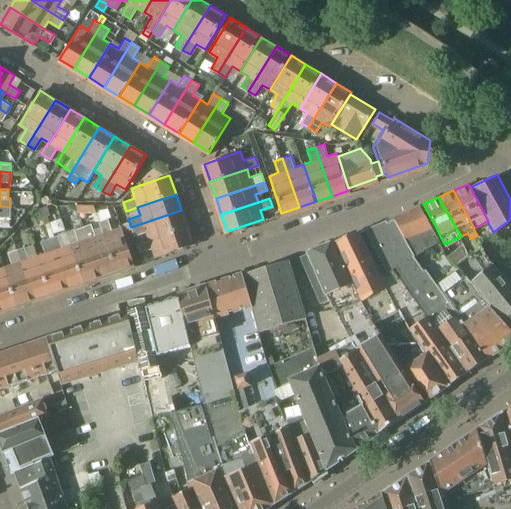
[(10,216),(10,207),(0,206),(0,225),(4,225),(4,216),(10,216)]
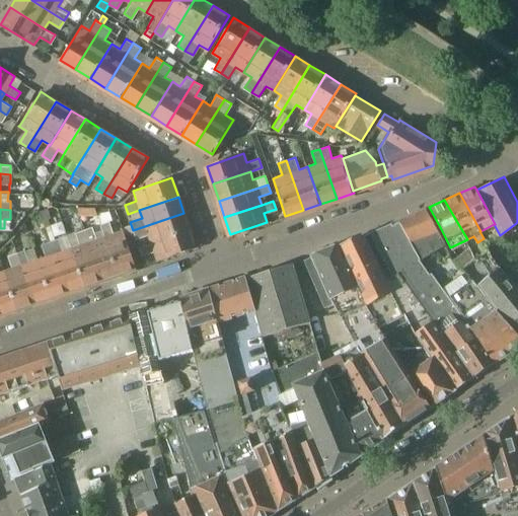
[(445,244),(424,209),(397,219),(420,259),(445,244)]
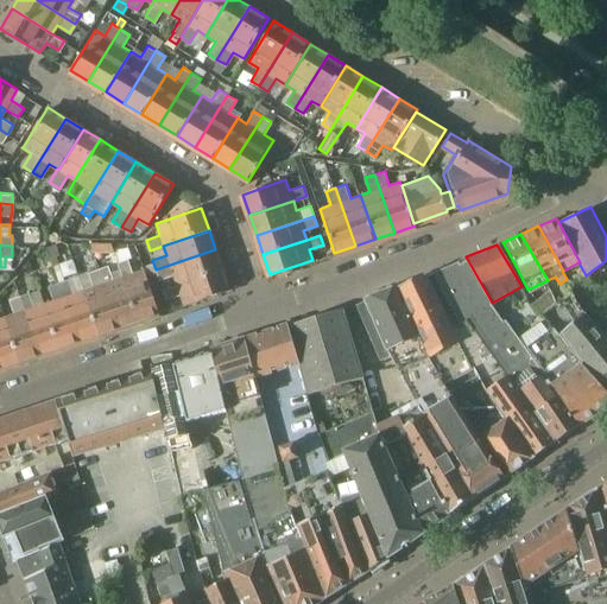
[(222,268),(215,249),(156,269),(159,279),(174,274),(176,284),(222,268)]
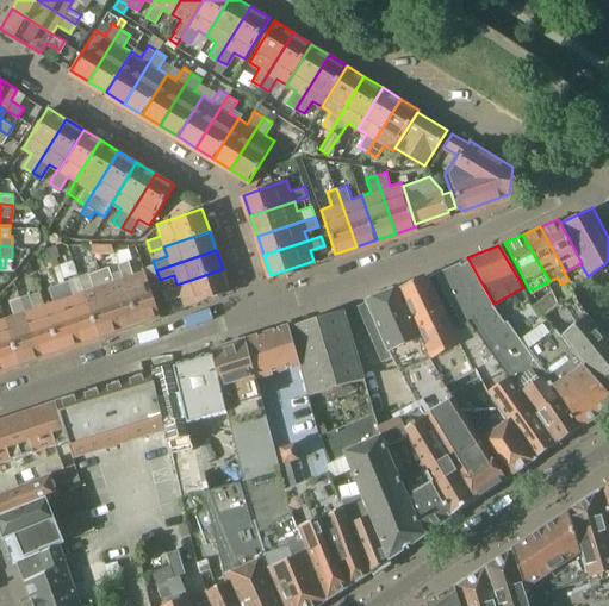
[(490,349),(489,349),(513,379),(538,414),(557,441),(579,425),(527,347),(526,348),(505,319),(503,322),(491,305),(493,304),(467,257),(433,272),(460,323),(468,318),(490,349)]
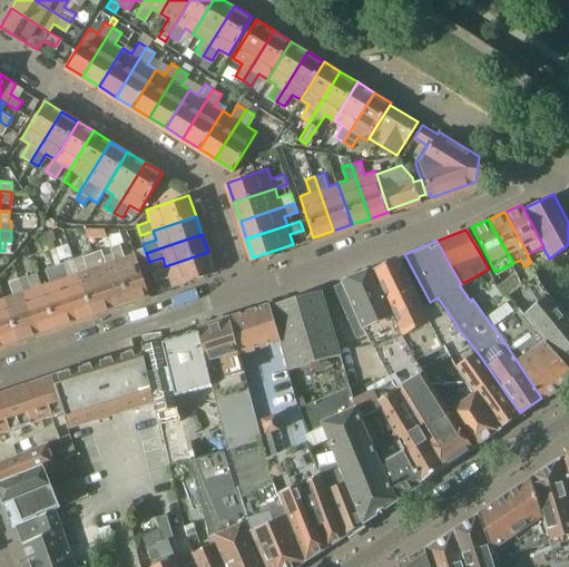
[(110,246),(115,258),(129,300),(149,293),(135,252),(125,255),(120,243),(110,246)]
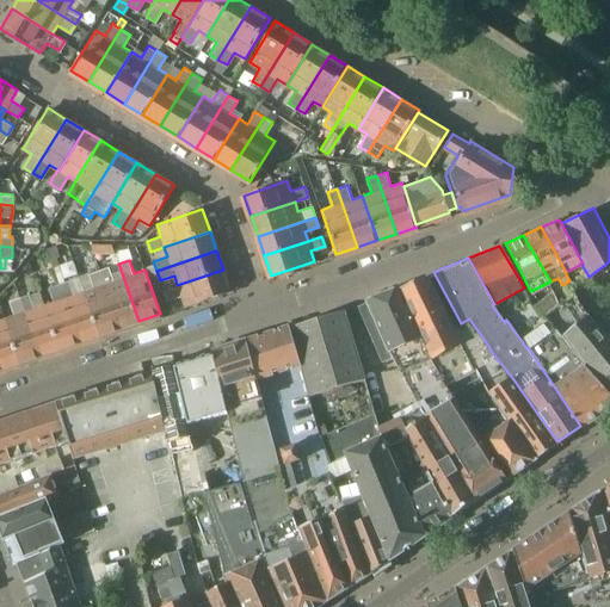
[(109,266),(98,270),(118,328),(139,321),(123,277),(114,280),(109,266)]
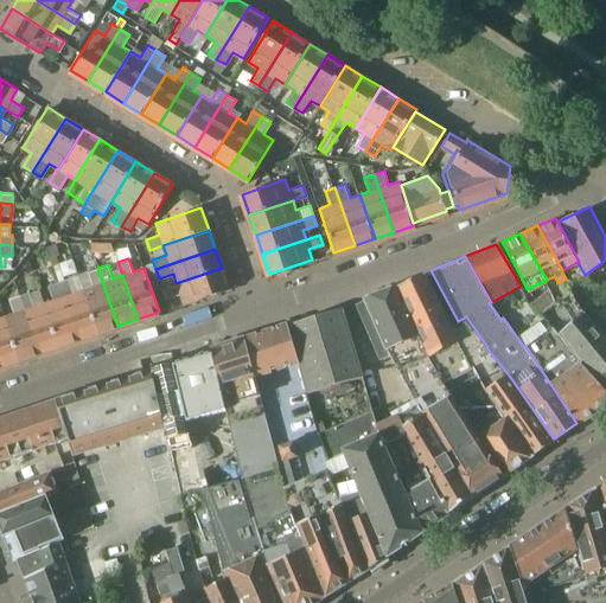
[(93,286),(83,288),(97,333),(117,326),(97,268),(88,271),(93,286)]
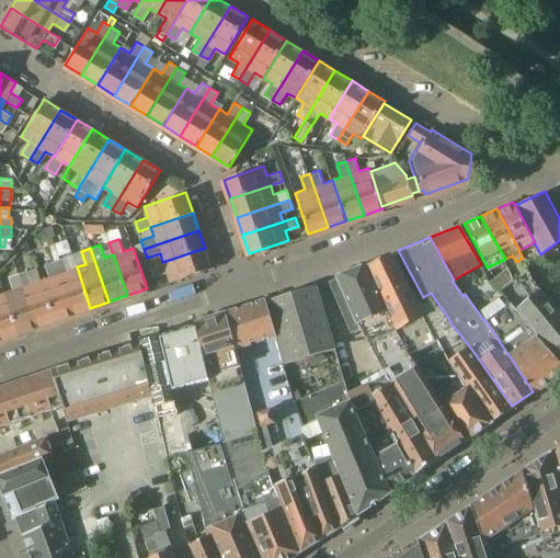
[(205,248),(162,262),(150,266),(152,276),(166,272),(169,282),(212,266),(205,248)]
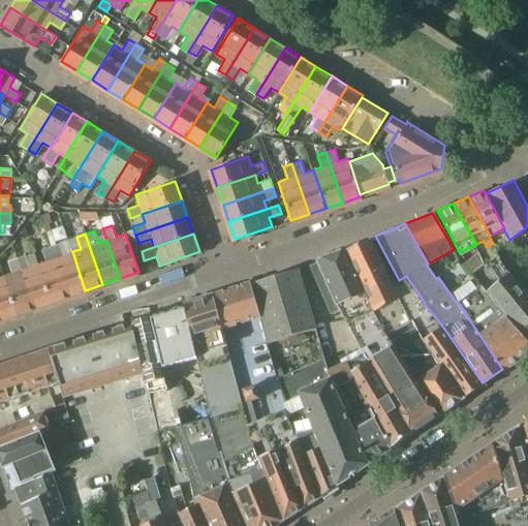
[(370,239),(344,249),(364,289),(363,290),(372,309),(389,339),(414,326),(408,317),(393,284),(370,239)]
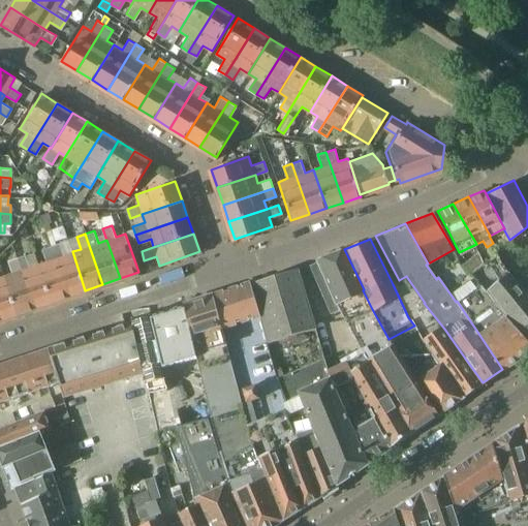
[(59,243),(51,245),(68,296),(85,290),(72,251),(68,242),(60,244),(59,243)]
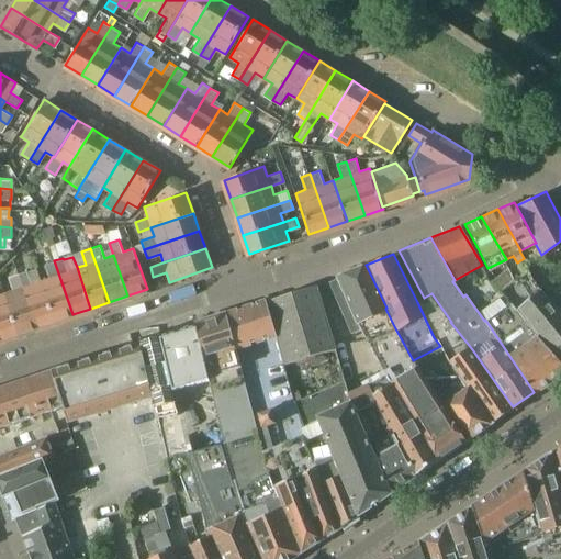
[(49,277),(40,280),(54,321),(73,314),(54,260),(45,264),(49,277)]
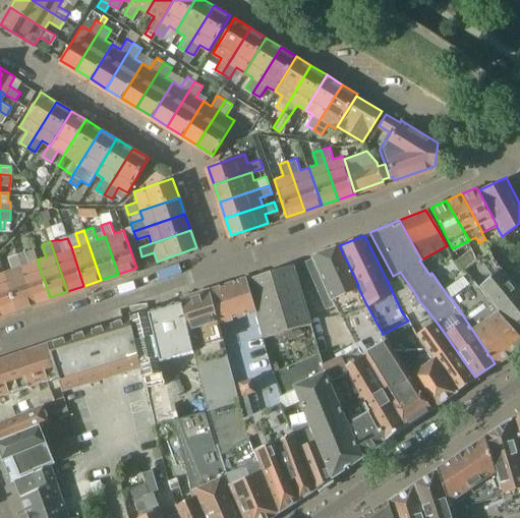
[(312,255),(312,256),(304,261),(325,308),(334,304),(341,319),(366,304),(357,286),(358,285),(339,245),(312,255)]
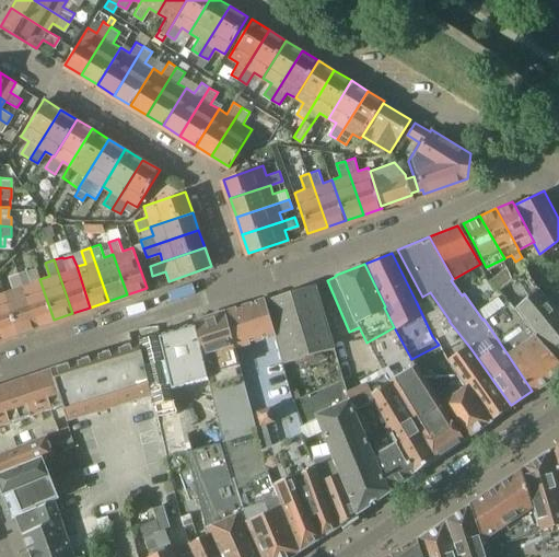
[(26,269),(18,273),(35,326),(54,320),(39,279),(35,267),(26,269)]
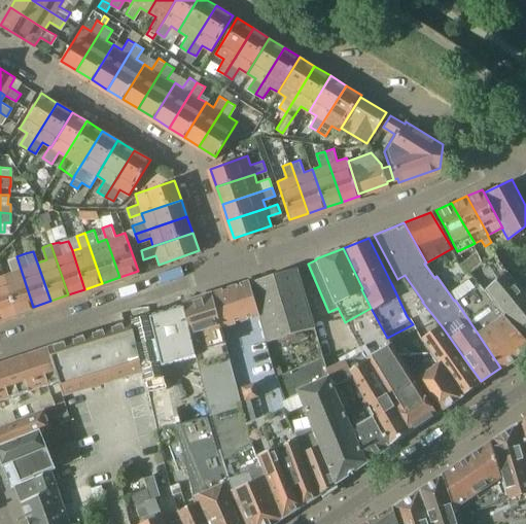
[(468,266),(479,257),(476,251),(464,260),(468,266)]
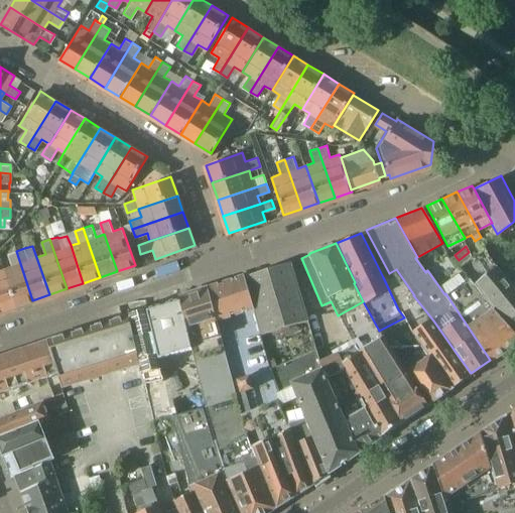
[(514,290),(504,275),(504,274),(484,248),(476,255),(487,272),(474,283),(495,309),(514,332),(514,290)]
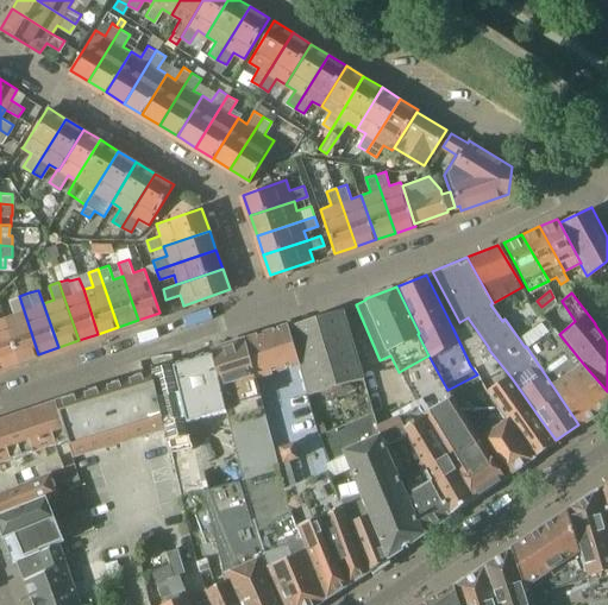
[(19,360),(38,354),(19,296),(10,300),(14,313),(4,316),(19,360)]
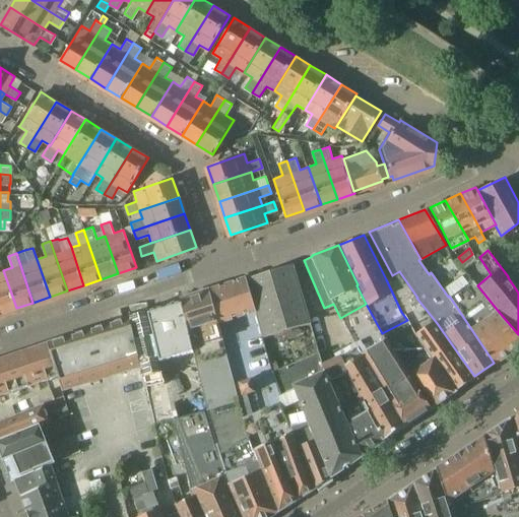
[(293,263),(246,277),(245,277),(245,278),(255,312),(255,311),(263,336),(311,322),(293,263)]
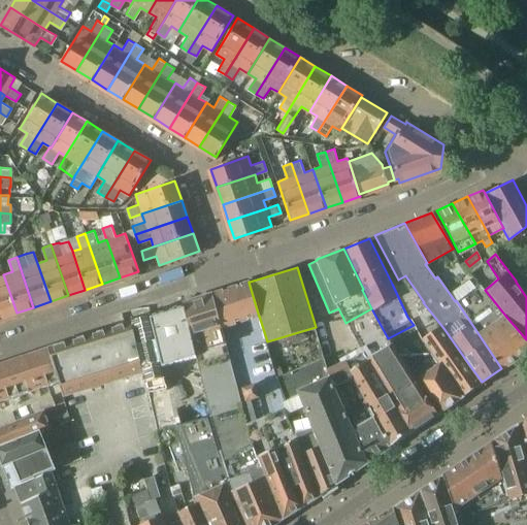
[(526,270),(516,281),(516,282),(526,297),(526,270)]
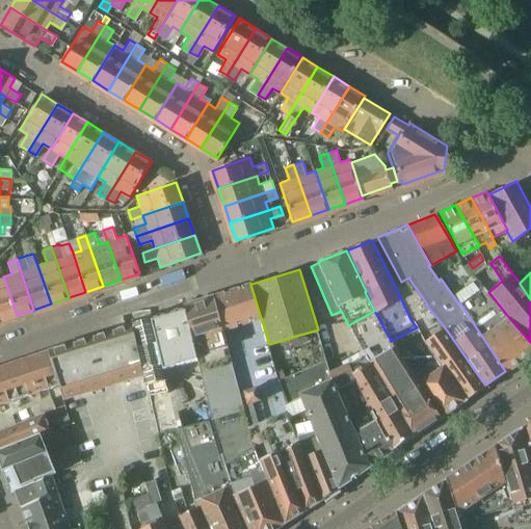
[(0,321),(17,315),(3,276),(0,278),(0,321)]
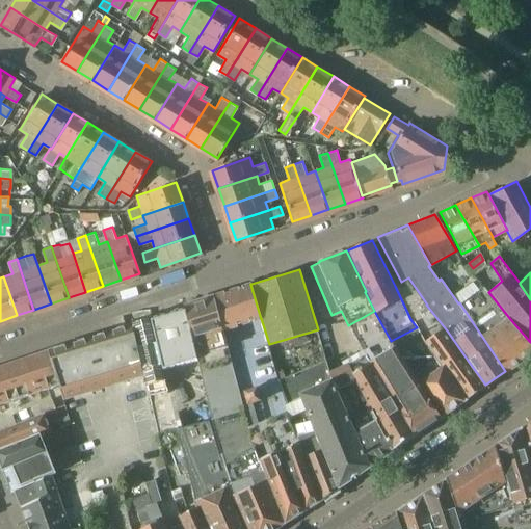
[(447,331),(426,305),(407,279),(400,283),(395,286),(410,319),(417,327),(425,340),(425,341),(442,368),(444,366),(465,399),(485,385),(469,362),(447,331)]
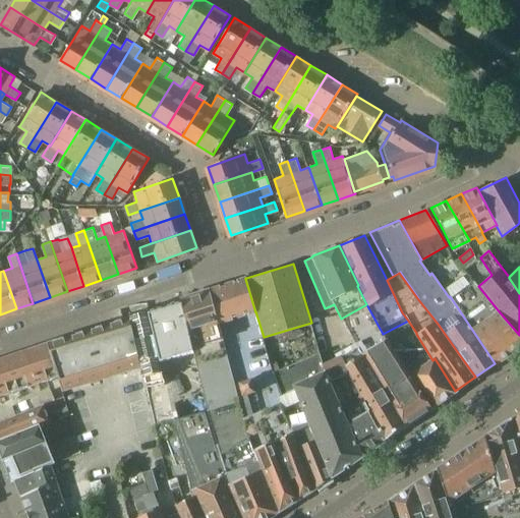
[(245,276),(209,288),(210,290),(219,324),(222,339),(249,436),(254,450),(279,511),(300,497),(315,487),(304,460),(294,434),(288,418),(282,401),(280,395),(264,337),(255,311),(255,312),(245,279),(245,278),(246,278),(245,276)]
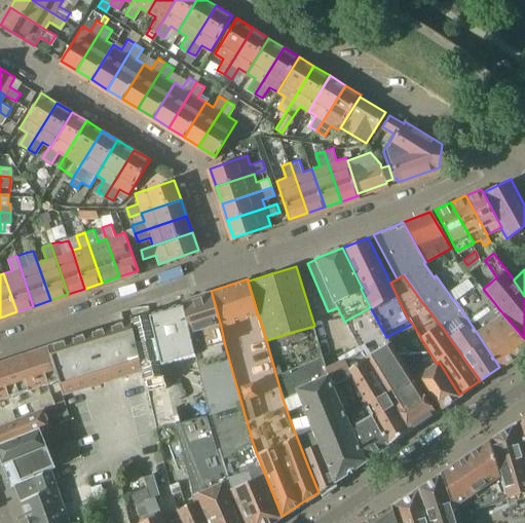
[(524,349),(524,339),(504,315),(483,289),(482,289),(477,283),(454,299),(499,367),(524,349)]
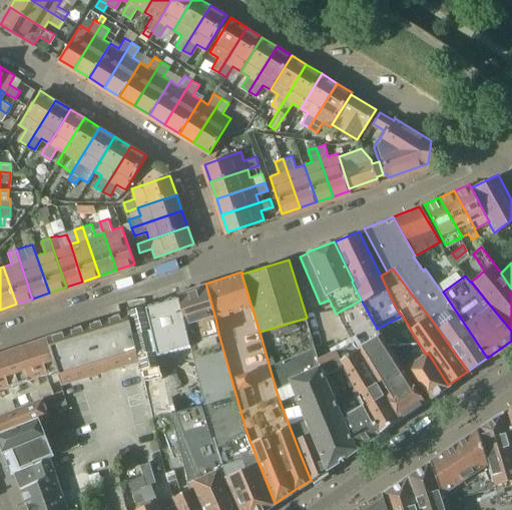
[(188,342),(218,334),(215,319),(206,286),(205,284),(205,283),(176,293),(177,296),(189,341),(188,342)]
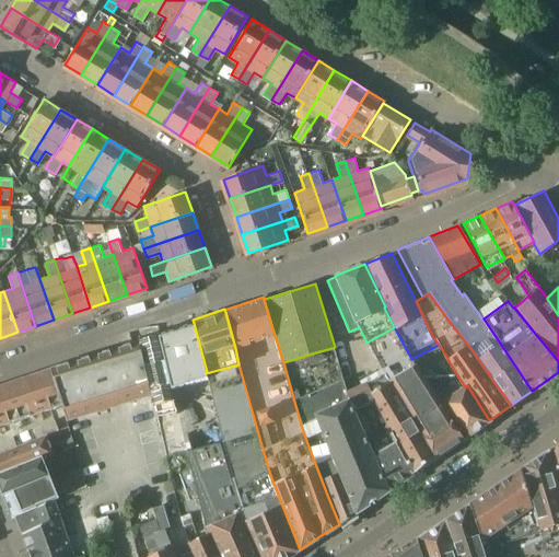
[(207,378),(206,373),(207,372),(194,323),(158,334),(172,389),(207,378)]
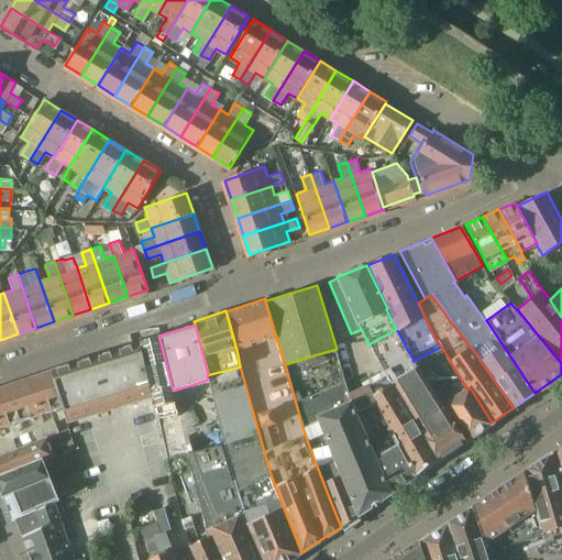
[(414,361),(396,329),(368,344),(385,375),(386,375),(390,382),(410,413),(437,460),(466,440),(444,405),(443,405),(414,361)]
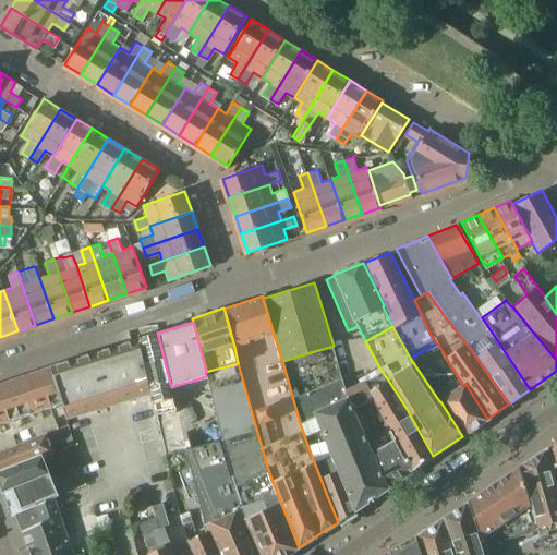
[(157,333),(137,338),(138,340),(150,391),(156,413),(176,409),(171,387),(157,333)]
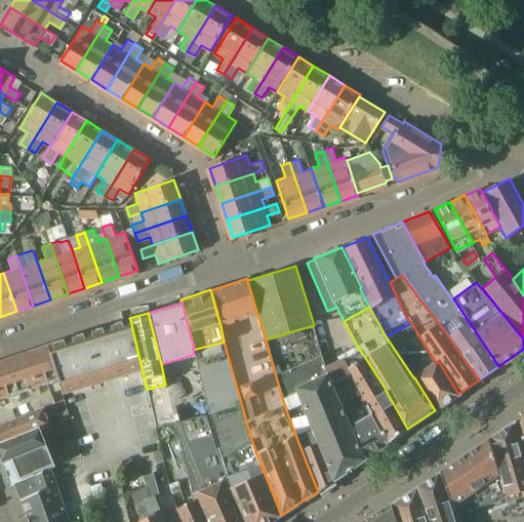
[(52,361),(57,377),(62,393),(142,368),(130,320),(47,345),(47,346),(47,347),(52,361)]
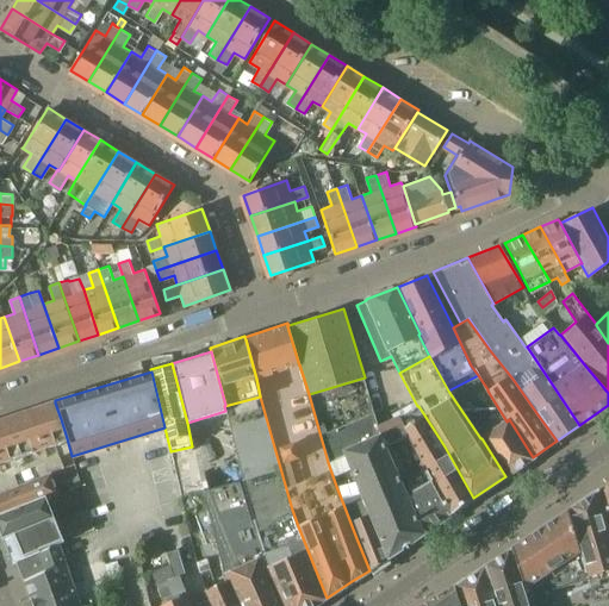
[(505,476),(533,457),(509,419),(507,422),(488,391),(488,389),(478,375),(448,391),(480,438),(482,438),(505,476)]
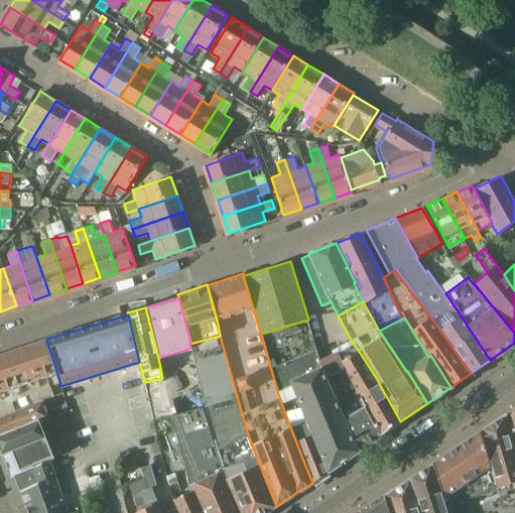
[(241,412),(220,336),(189,344),(190,348),(205,405),(214,435),(218,450),(228,477),(242,512),(265,512),(276,507),(252,445),(247,431),(241,412)]
